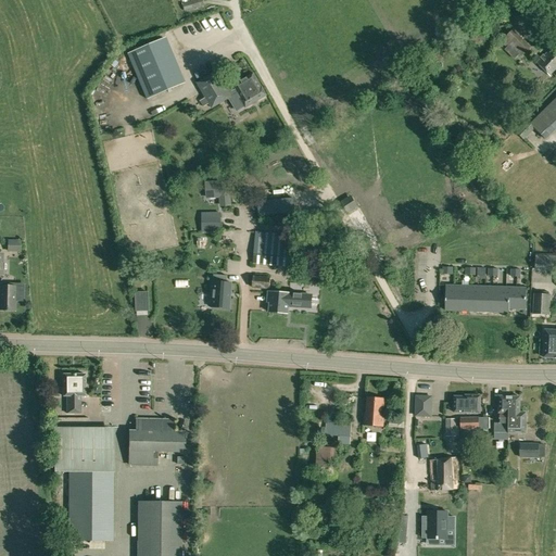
[(501,14),(504,17),(512,12),(508,9),(501,14)]
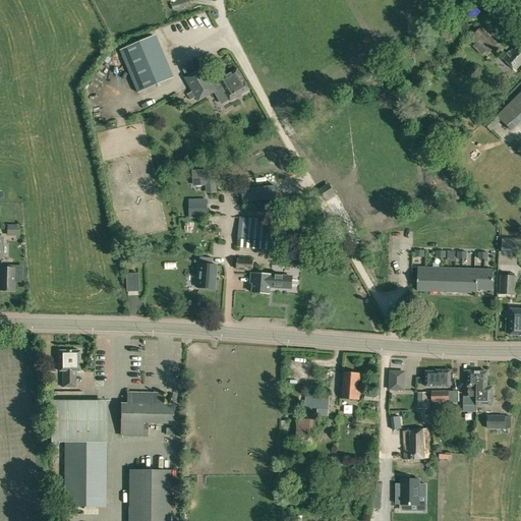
[(201,21),(205,26),(212,23),(209,18),(201,21)]
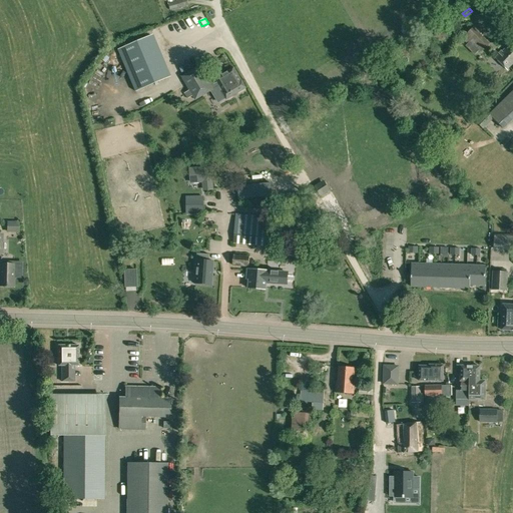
[(469,41),(480,52),(489,43),(473,26),(462,38),(467,43),(469,41)]
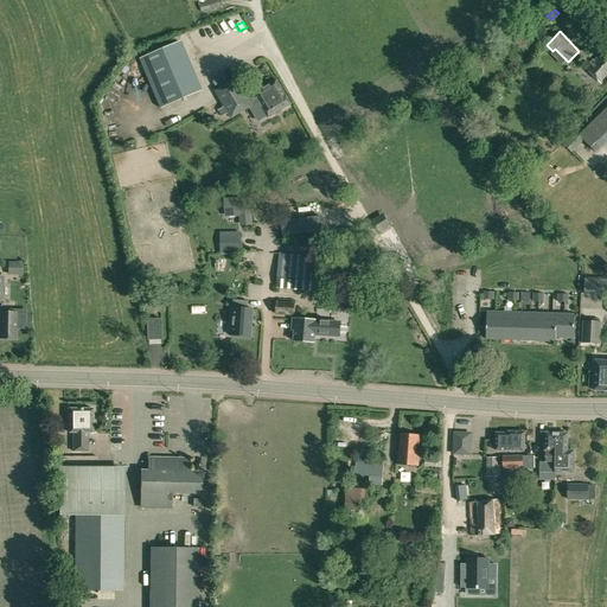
[(200,93),(180,43),(140,59),(160,108),(200,93)]
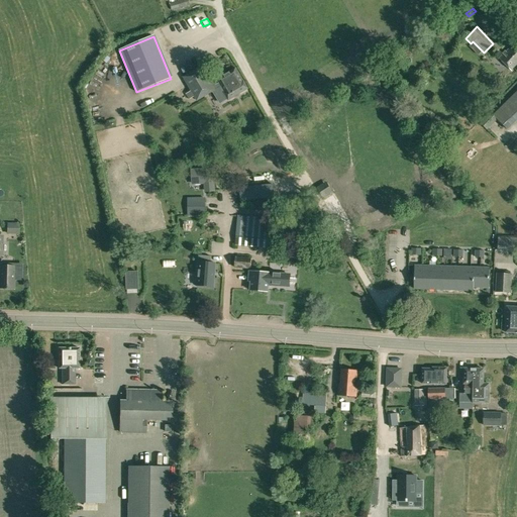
[(422,44),(427,53),(437,46),(433,38),(422,44)]
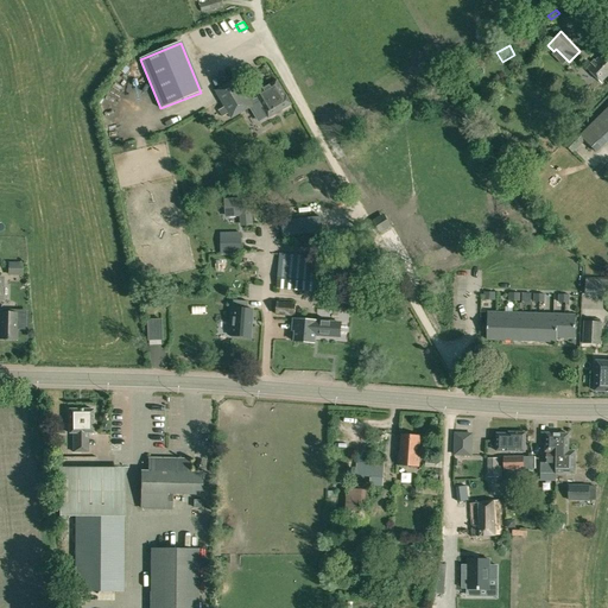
[(605,81),(607,83),(607,58),(602,54),(587,69),(602,83),(605,81)]
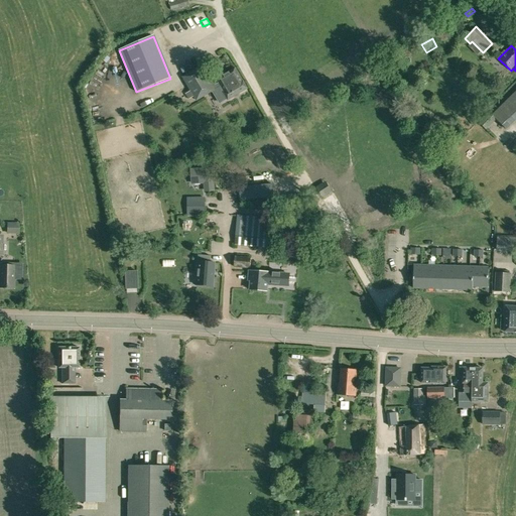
[(194,96),(196,100),(215,90),(202,66),(182,77),(190,91),(185,94),(188,99),(194,96)]
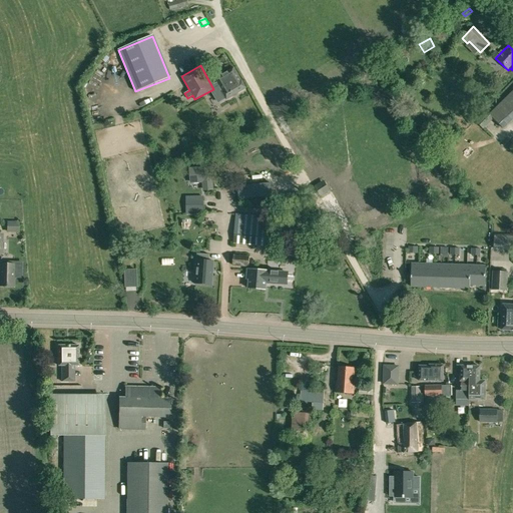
[(218,85),(226,99),(246,87),(234,67),(216,78),(220,84),(218,85)]
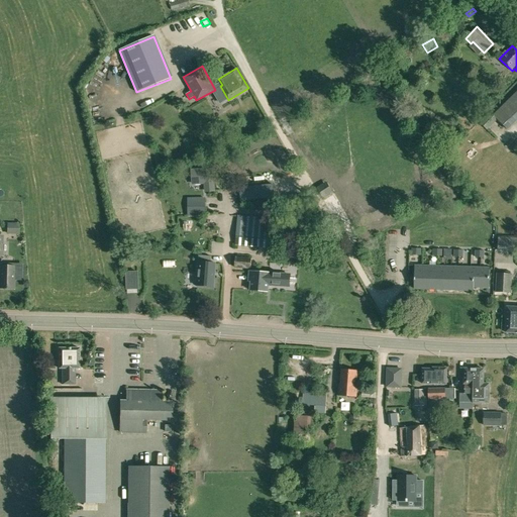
[(373,93),(377,104),(387,101),(383,89),(373,93)]
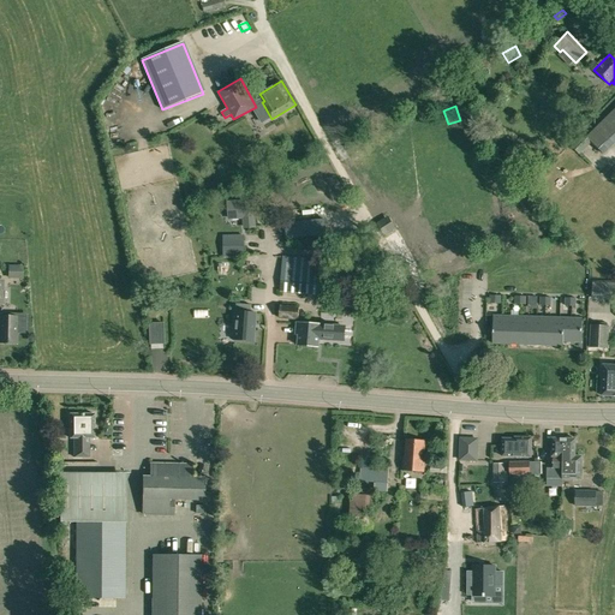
[(614,142),(614,108),(587,136),(604,154),(614,142)]
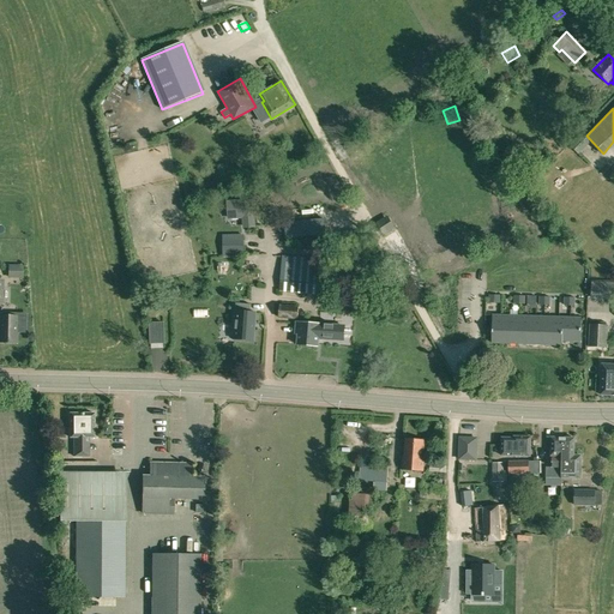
[(607,178),(613,170),(613,151),(597,168),(607,178)]
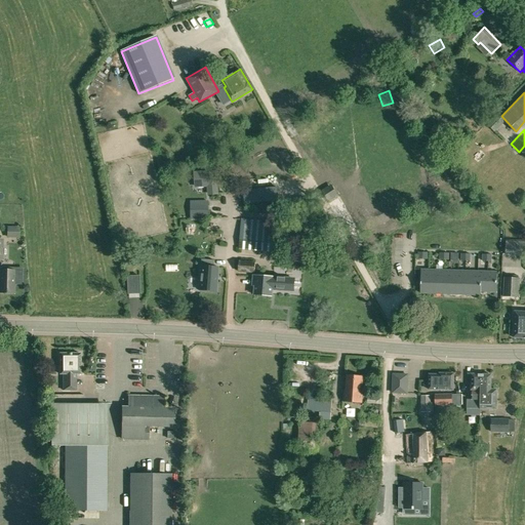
[(196,184),(208,183),(209,191),(217,191),(216,183),(217,183),(216,170),(195,171),(196,184)]
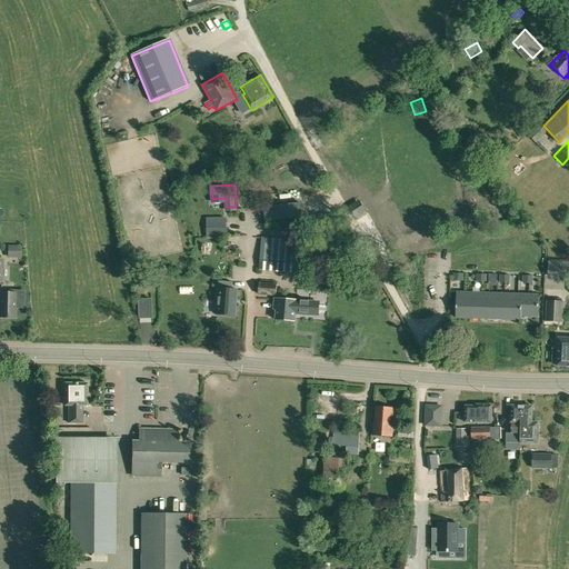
[(349,207),(356,217),(366,210),(360,200),(349,207)]
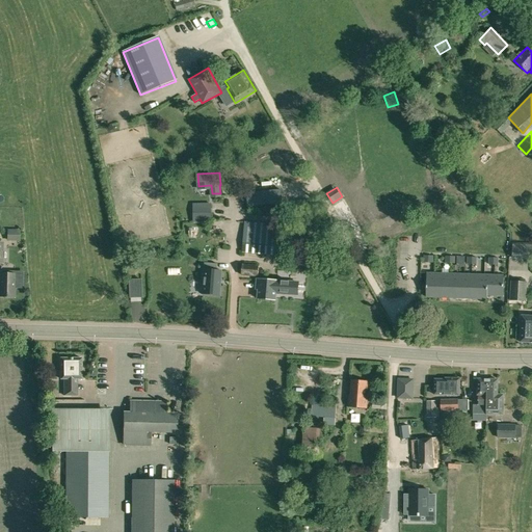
[(244,193),(246,207),(283,204),(282,189),(244,193)]
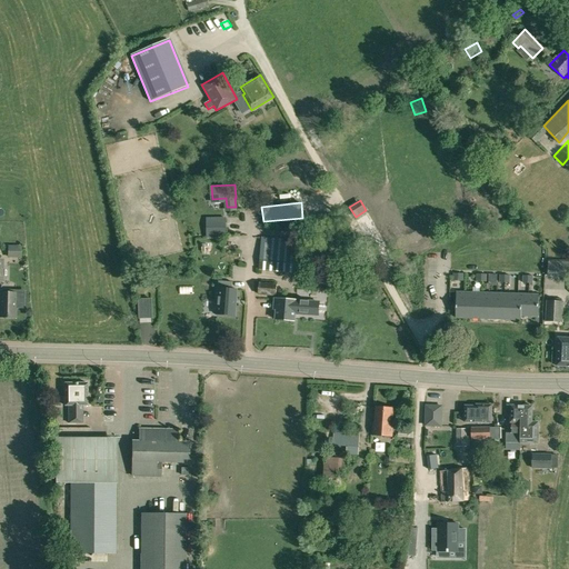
[(226,218),(207,218),(207,237),(226,237),(226,218)]
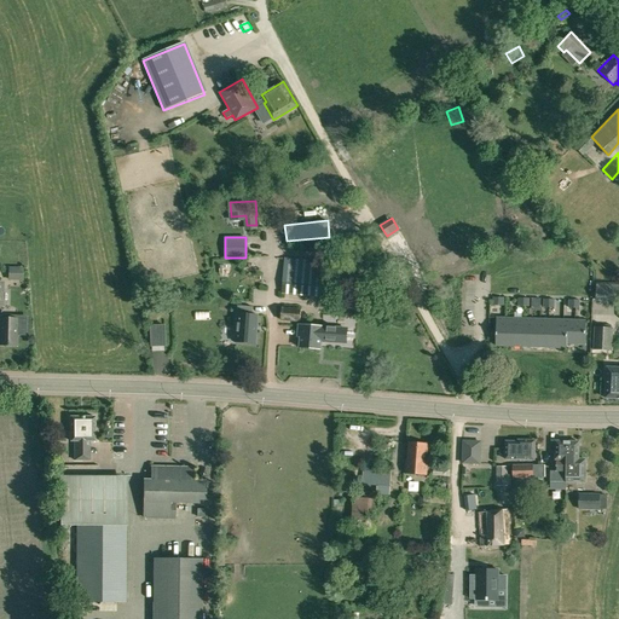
[(282,294),(307,296),(308,284),(323,285),(325,261),(284,256),(282,294)]
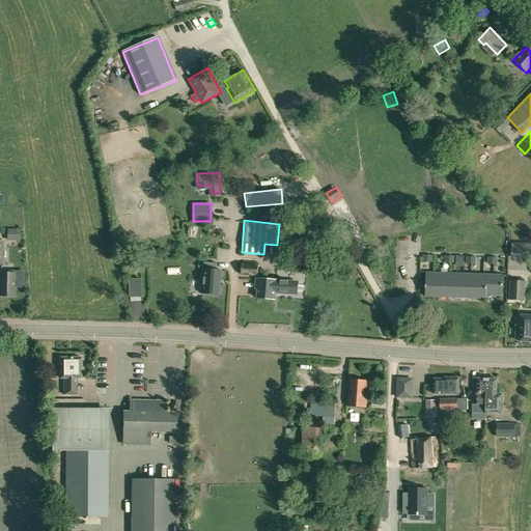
[(21,238),(22,227),(9,227),(8,238),(21,238)]
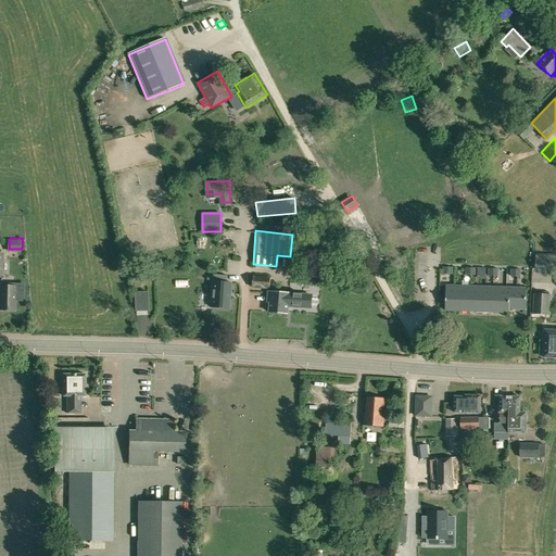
[(536,260),(535,267),(551,269),(552,262),(536,260)]
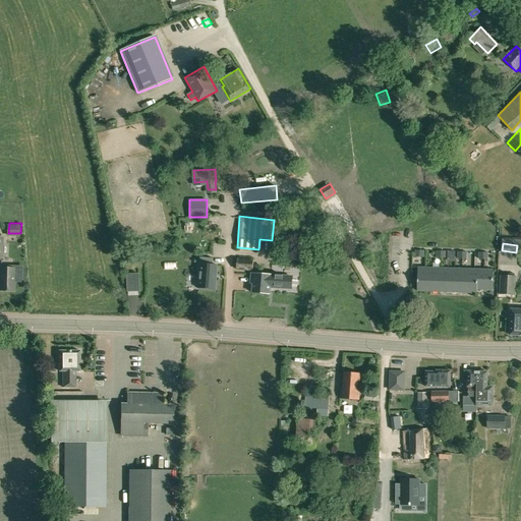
[(194,257),(191,288),(207,289),(209,266),(205,265),(206,258),(194,257)]
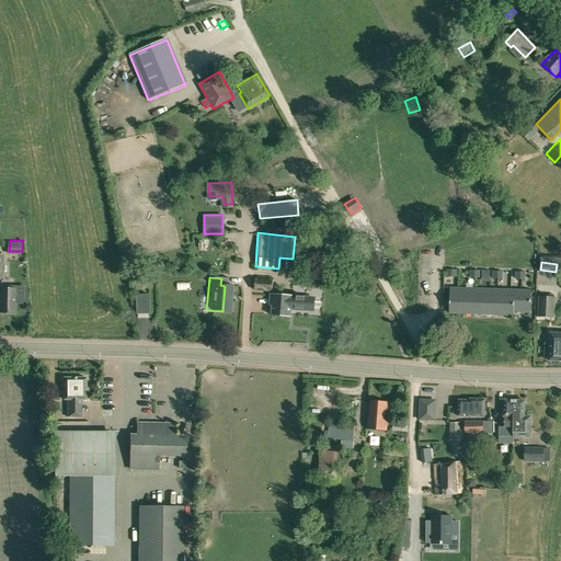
[(255,290),(272,292),(273,278),(256,277),(255,290)]
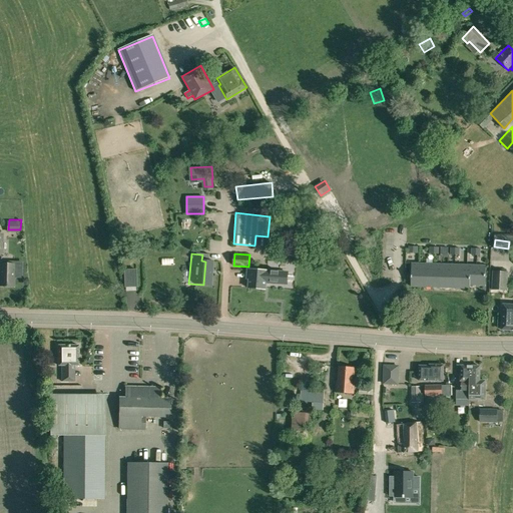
[(0,286),(13,287),(14,265),(0,264),(0,286)]
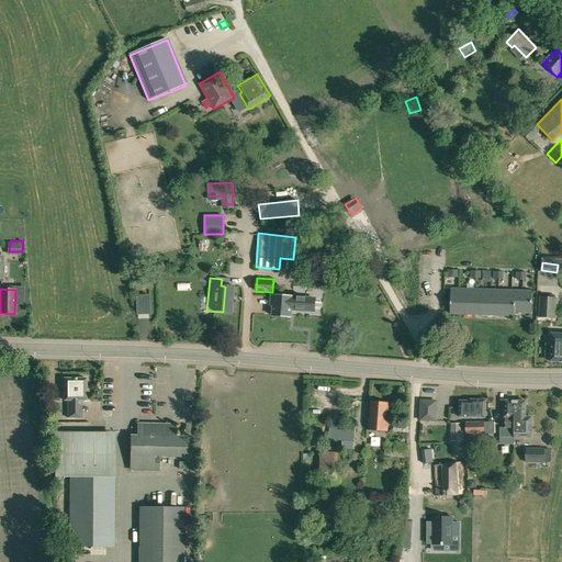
[(450,314),(462,314),(463,289),(451,289),(450,314)]
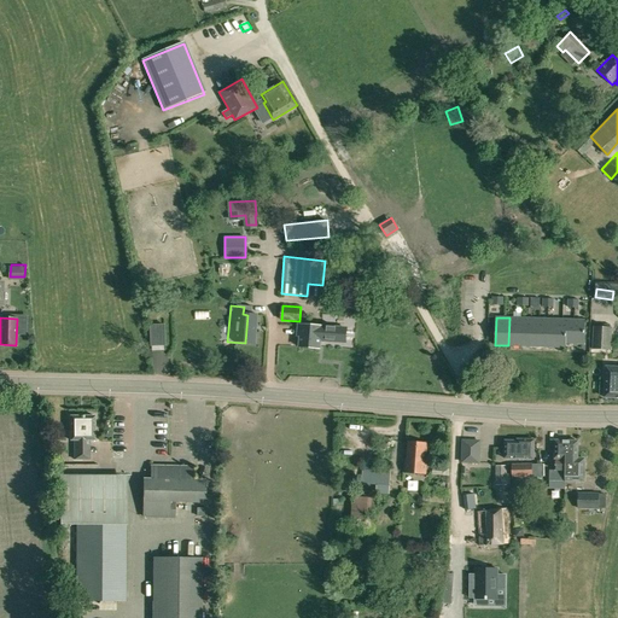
[(508,345),(520,345),(522,319),(509,318),(508,345)]
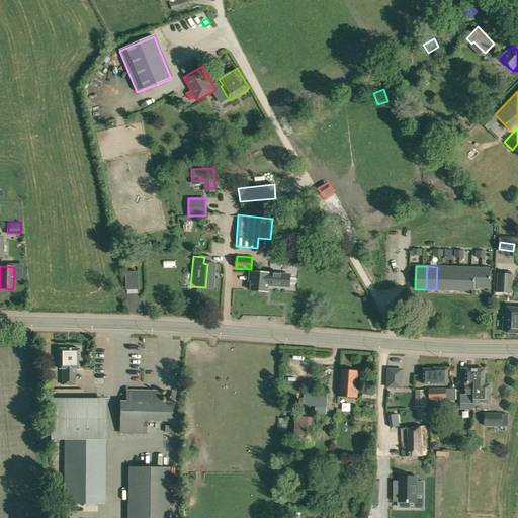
[(436,289),(447,290),(447,267),(437,267),(436,289)]
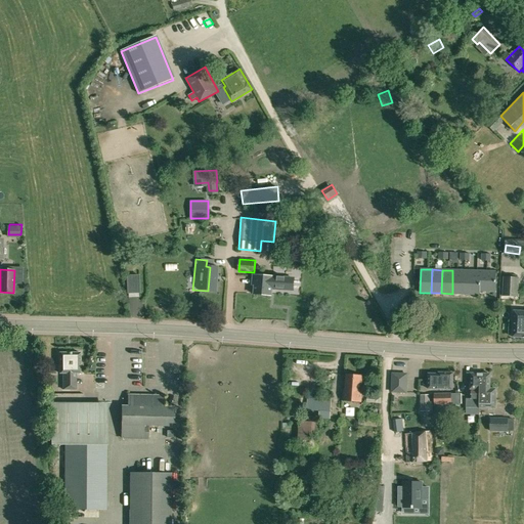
[(452,294),(463,294),(464,270),(452,270),(452,294)]
